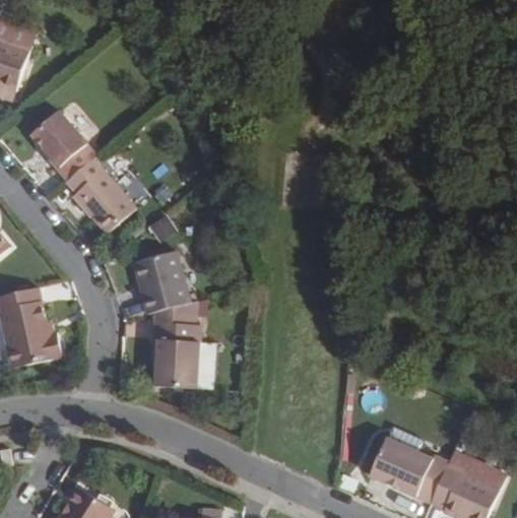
[(0,36),(30,47),(37,29),(0,16),(0,36)]
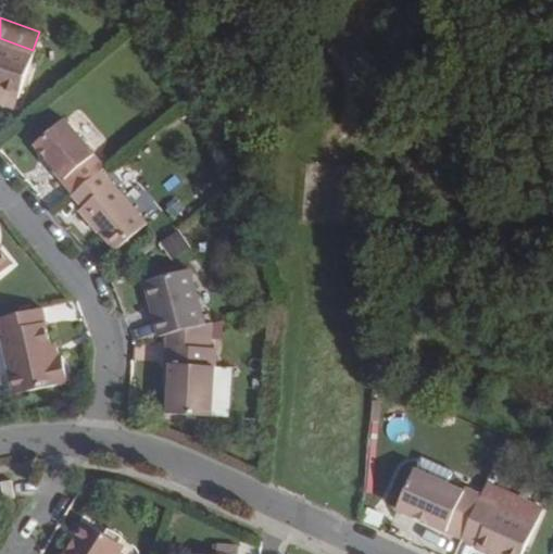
[(0,88),(17,95),(33,50),(0,38),(0,88)]
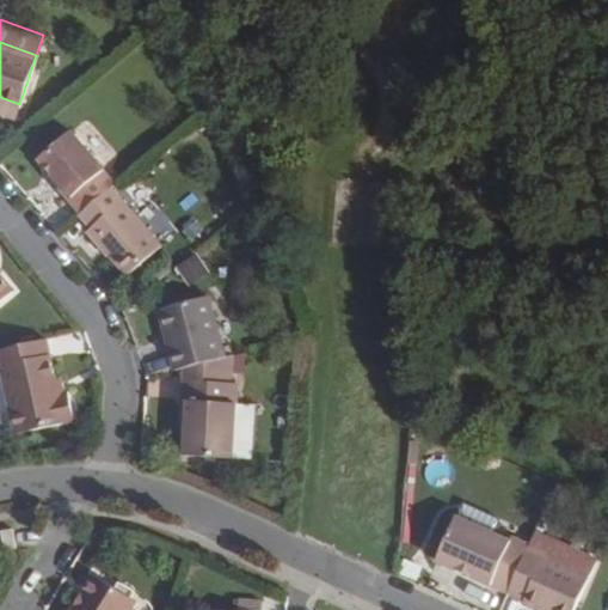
[(19,104),(0,97),(0,108),(16,114),(19,104)]
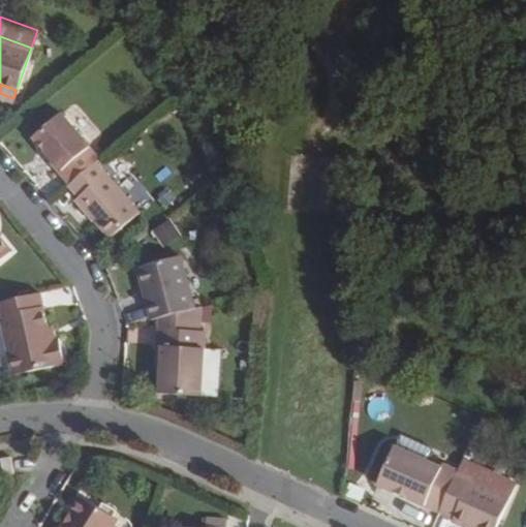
[(61,166),(58,169),(69,184),(96,160),(99,158),(61,113),(34,135),(61,166)]
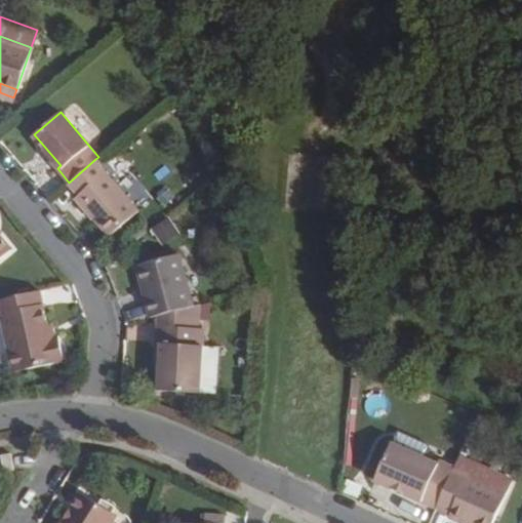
[(95,159),(69,183),(78,194),(74,197),(86,210),(88,209),(109,235),(138,210),(95,159)]
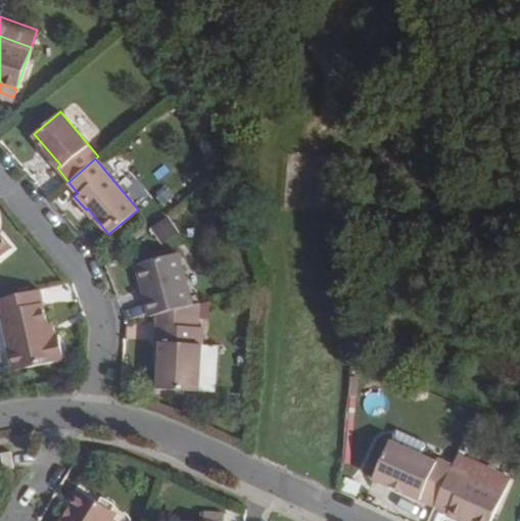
[(0,256),(10,248),(0,235),(0,256)]
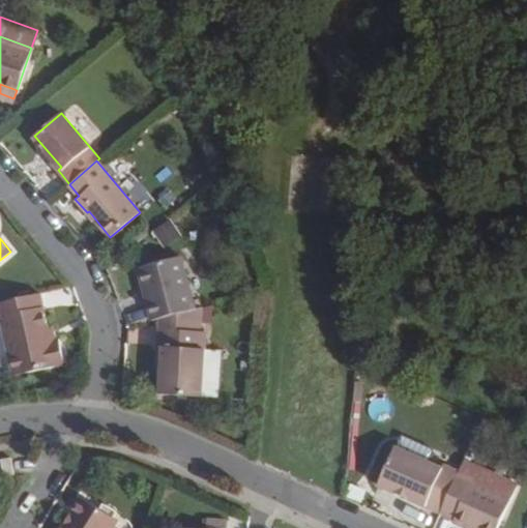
[(180,255),(138,266),(151,319),(194,308),(180,255)]
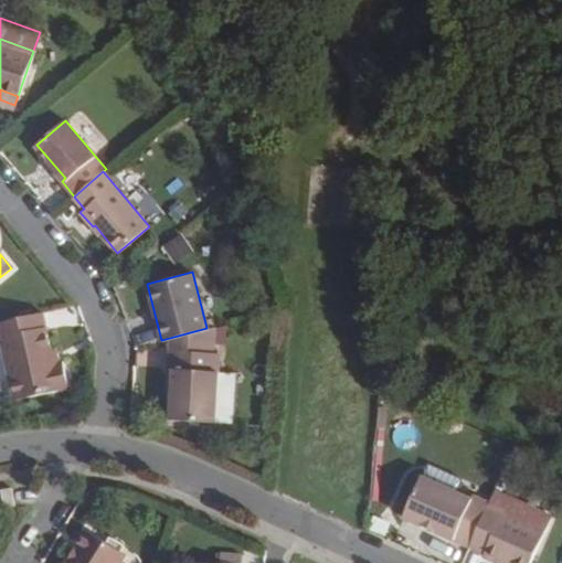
[(54,363),(41,310),(0,319),(0,344),(13,400),(69,386),(63,360),(54,363)]
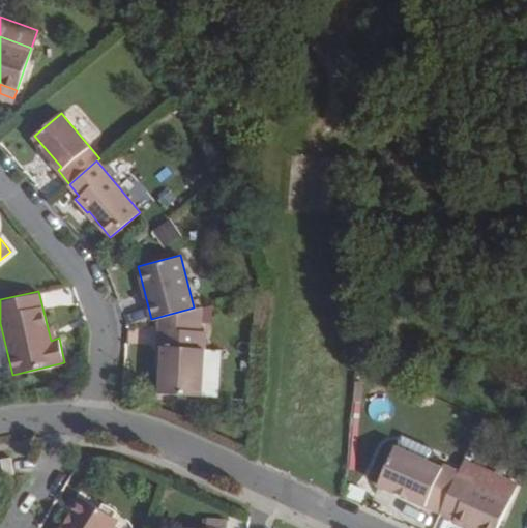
[(206,328),(159,327),(158,346),(164,346),(164,372),(163,392),(204,393),(206,328)]
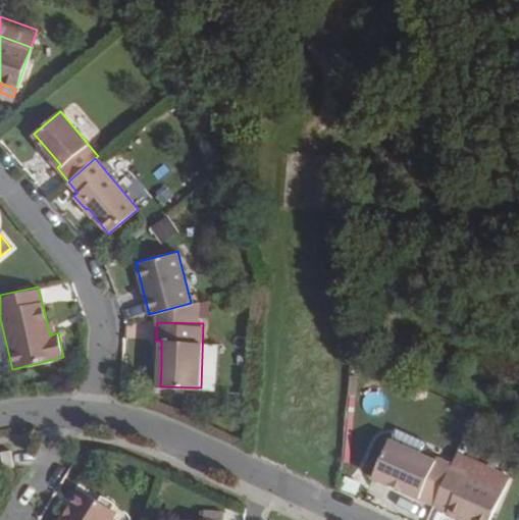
[(390,436),(370,475),(431,504),(449,466),(450,463),(390,436)]
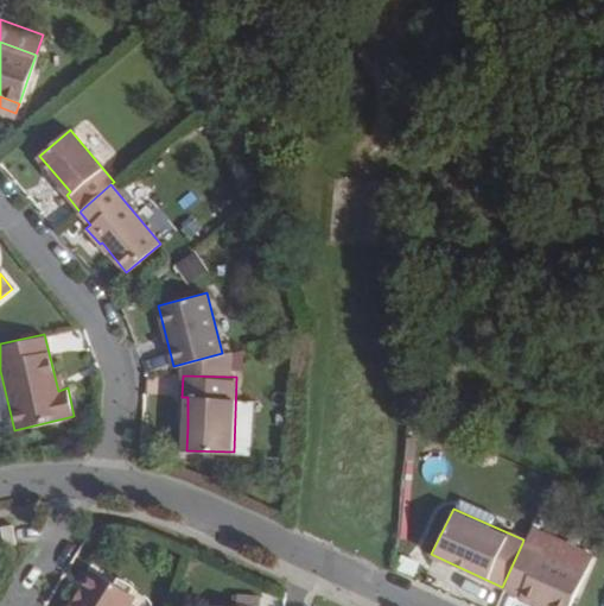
[(7,524),(0,525),(0,532),(2,545),(14,542),(10,523),(7,524)]
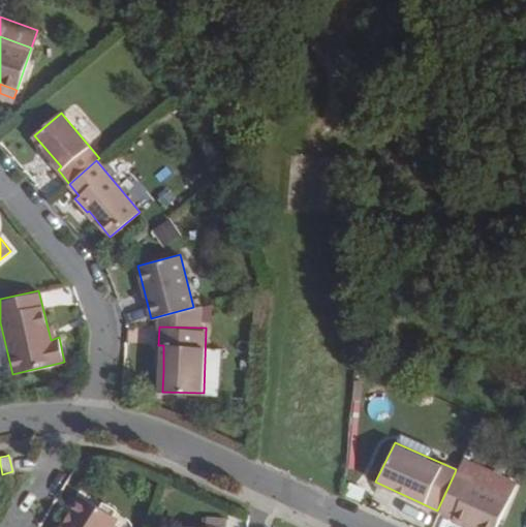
[(455,472),(437,510),(451,517),(450,520),(465,526),(493,526),(514,483),(461,459),(456,469),(455,472)]
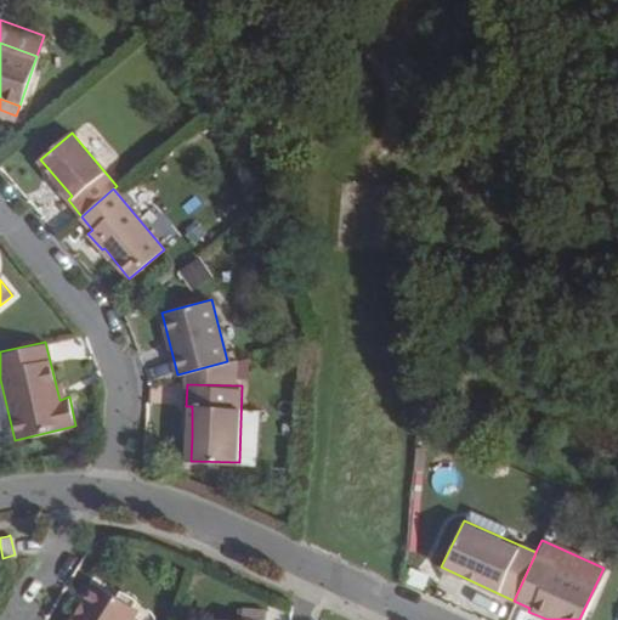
[(75,613),(78,615),(96,585),(94,582),(75,613)]
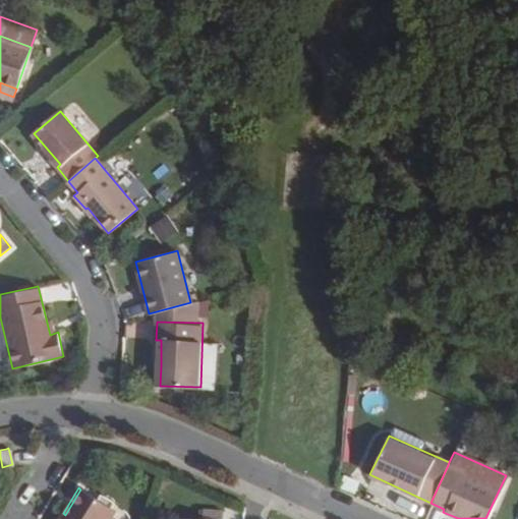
[(110,518),(116,510),(112,508),(97,499),(80,489),(65,515),(63,513),(59,518),(110,518)]
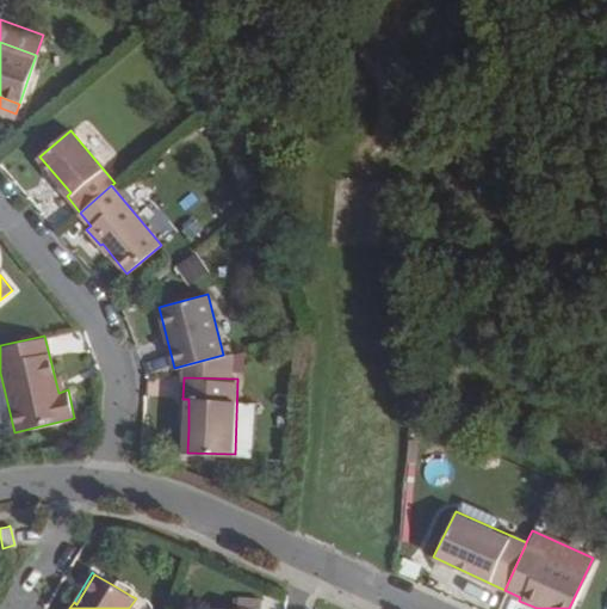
[(117,579),(113,585),(131,596),(135,591),(117,579)]
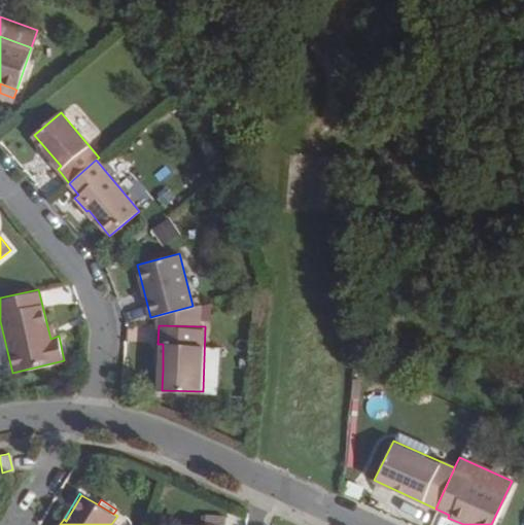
[(204,515),(203,524),(223,524),(224,516),(204,515)]
